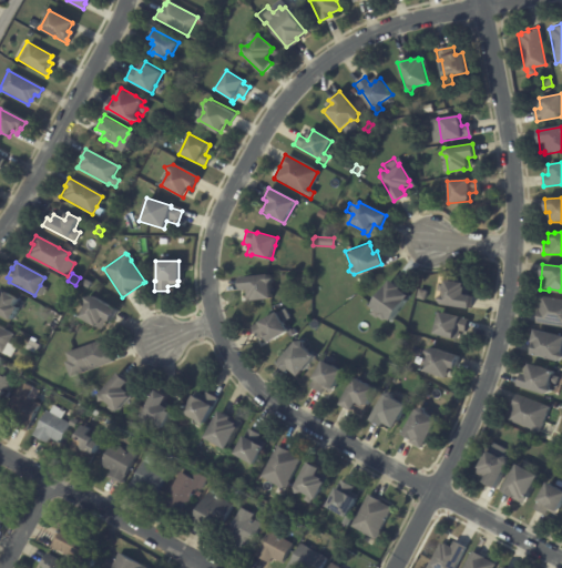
[(244,301),(243,291),(239,291),(238,279),(267,275),(272,279),(268,284),(269,300),(244,302),(244,301)]
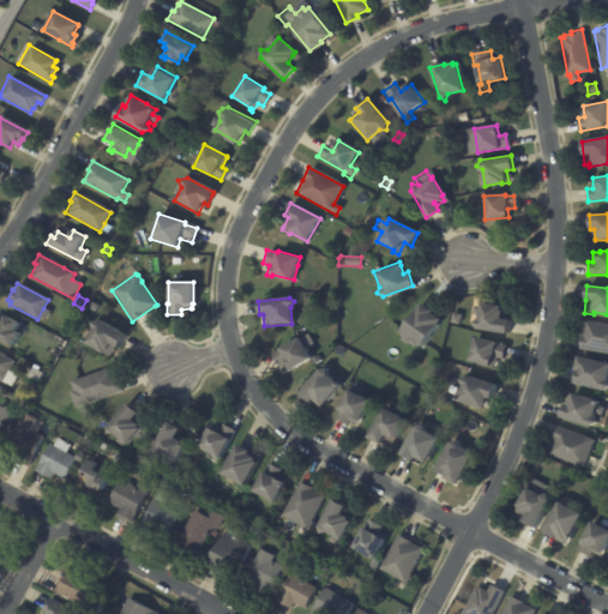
[(90,301),(96,305),(94,311),(86,307),(90,301)]
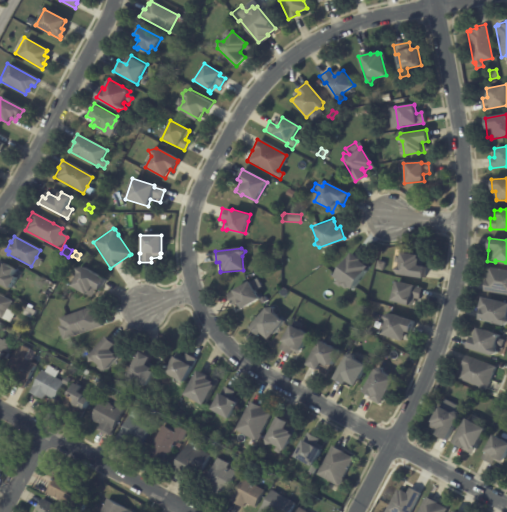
[(351,254),(361,260),(360,262),(368,268),(353,290),(349,288),(348,290),(341,285),(343,284),(341,283),(337,289),(331,285),(335,279),(334,278),(351,253),(351,254)]
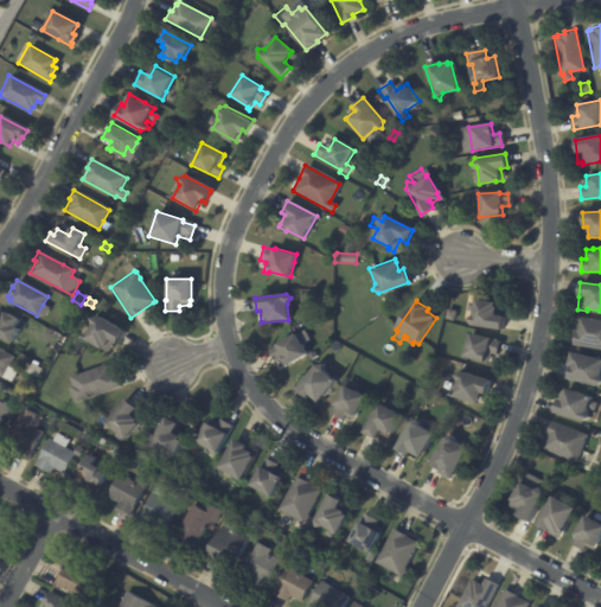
[(497,306),(496,317),(505,318),(504,331),(470,325),(467,320),(472,315),(472,313),(464,312),(465,304),(474,305),(475,300),(498,304),(497,306)]
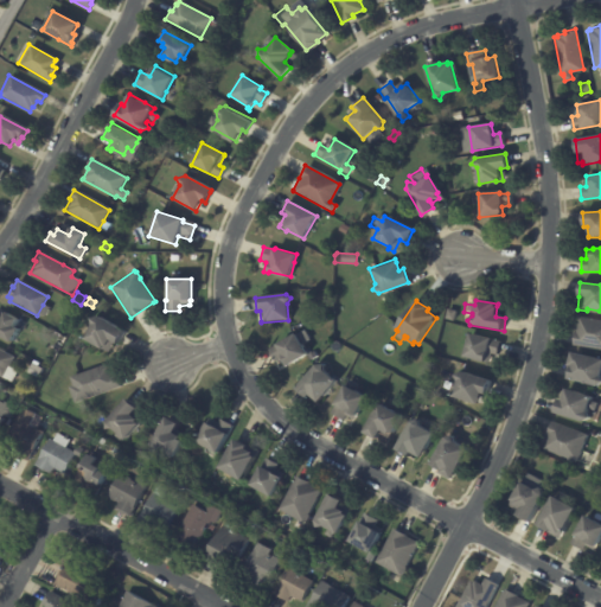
[(446,308),(454,311),(452,320),(443,319),(446,308)]
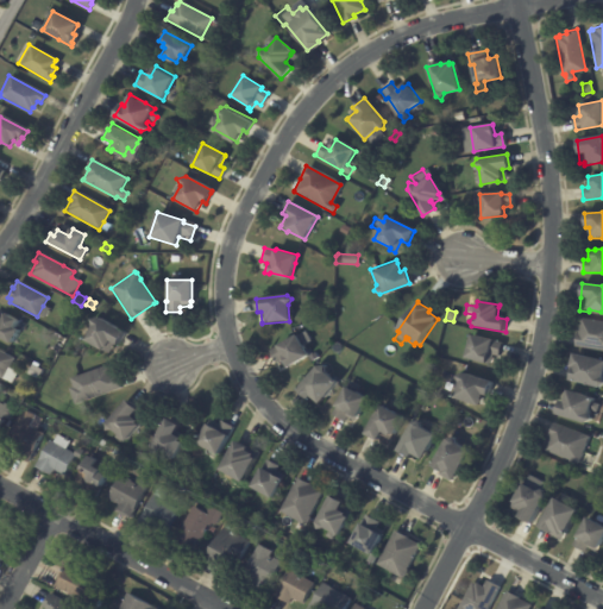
[(16,321),(13,327),(18,330),(11,343),(0,337),(0,320),(1,321),(5,314),(17,320),(16,321)]
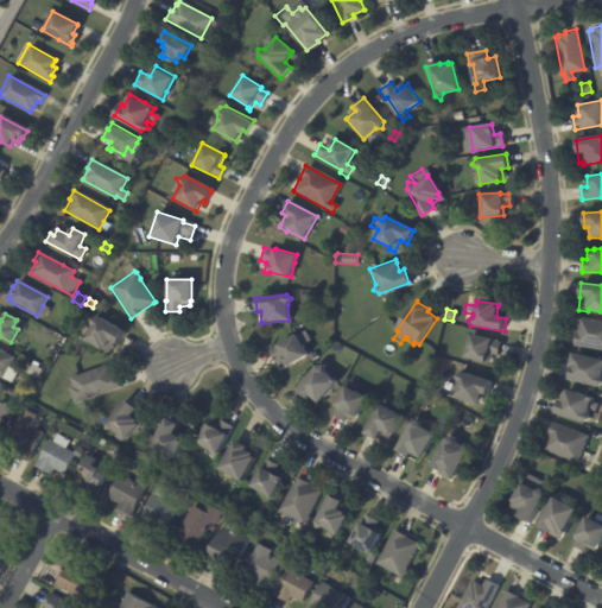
[(601,349),(572,344),(574,343),(575,340),(578,316),(601,320),(601,349)]
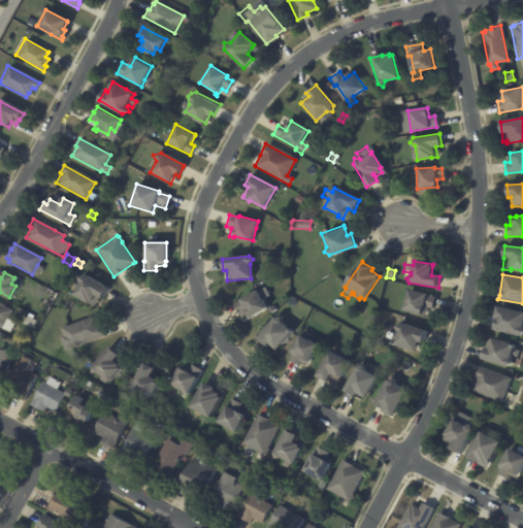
[(108,290),(102,299),(99,297),(93,307),(89,305),(89,304),(74,296),(80,284),(78,278),(86,276),(108,289),(108,290)]
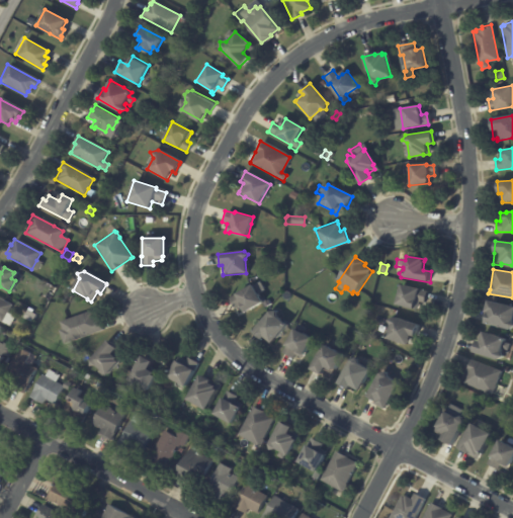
[(263,301),(266,300),(269,305),(264,308),(261,304),(243,314),(239,307),(235,309),(229,298),(258,281),(263,290),(258,292),(263,301)]
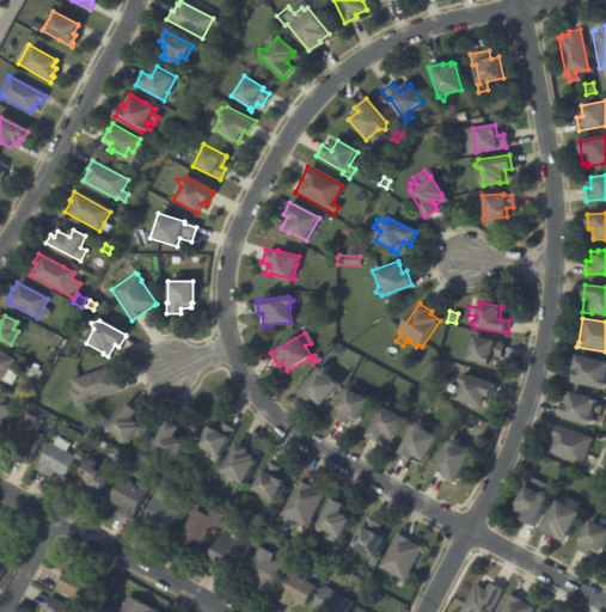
[(501,346),(499,356),(491,355),(489,365),(466,359),(471,336),(494,342),(494,343),(501,344),(501,346)]
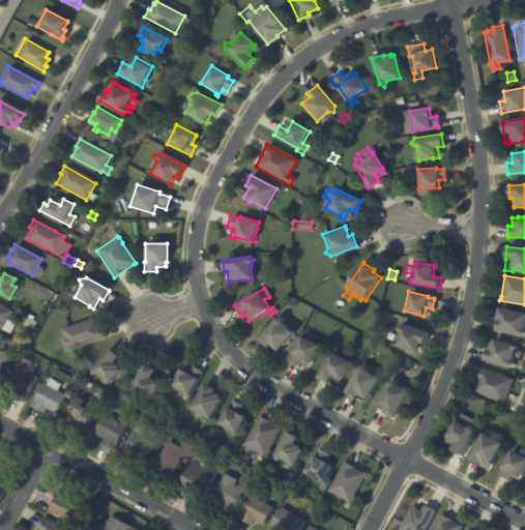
[(5,322),(2,329),(0,328),(0,305),(11,312),(5,322)]
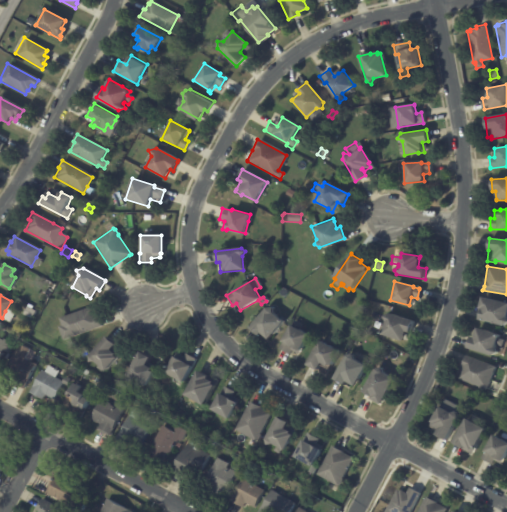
[(479,318),(481,308),(479,308),(481,297),(506,303),(506,315),(506,317),(506,318),(506,322),(504,325),(479,319),(479,318)]
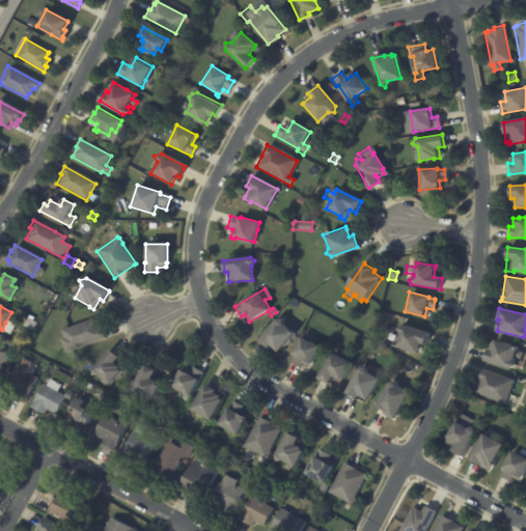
[(95,318),(99,328),(101,327),(105,339),(64,354),(59,339),(62,338),(60,331),(95,318)]
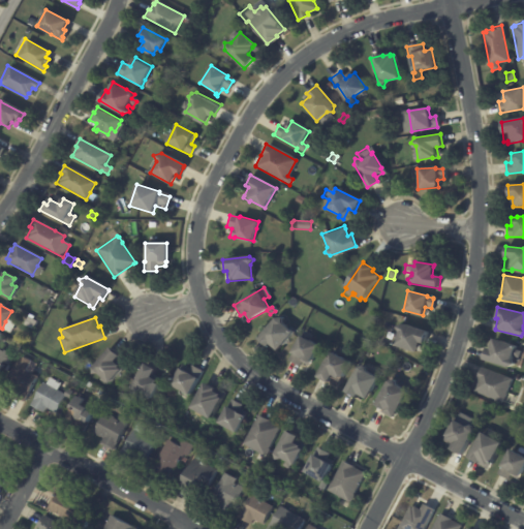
[(277,350),(270,344),(268,347),(258,339),(275,318),(281,318),(282,324),(293,333),(278,351),(277,350)]
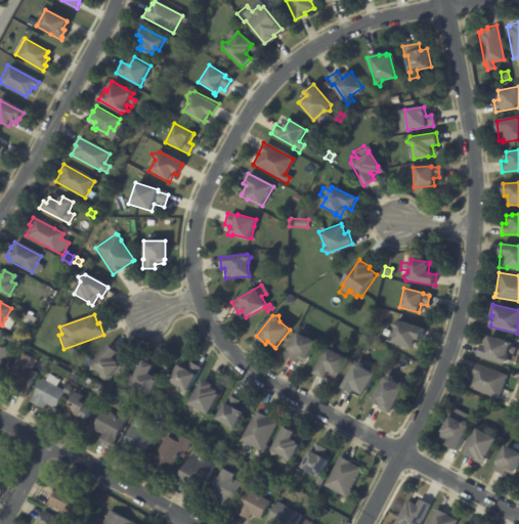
[(423,331),(420,341),(415,339),(412,349),(389,342),(393,329),(390,324),(396,321),(423,329),(423,331)]
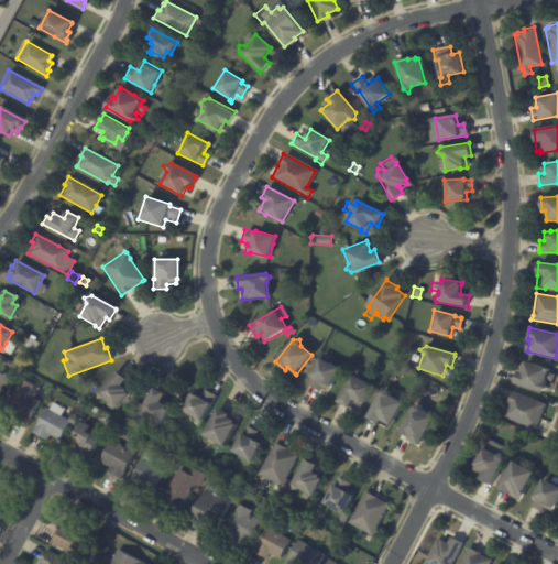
[(328,362),(341,368),(332,387),(323,381),(318,390),(306,383),(318,358),(328,362)]
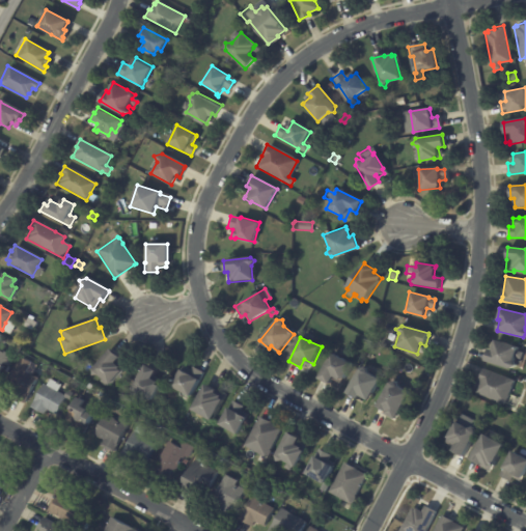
[(483,361),(488,348),(492,350),(495,340),(518,347),(516,353),(520,354),(517,361),(514,360),(513,361),(517,366),(510,369),(483,361)]
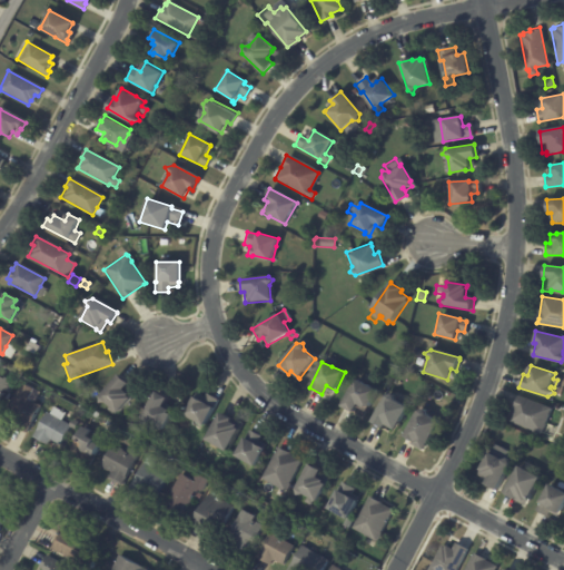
[(119,375),(127,383),(122,389),(128,393),(126,395),(129,397),(116,412),(105,402),(98,402),(98,395),(117,374),(119,375)]
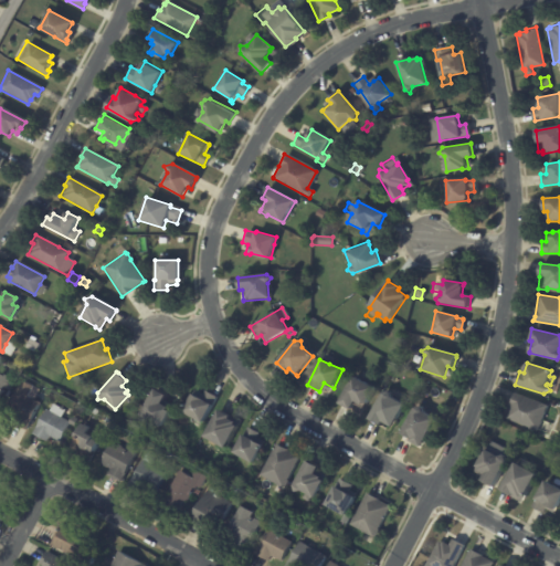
[(0,376),(1,376),(1,375),(12,381),(7,391),(0,388),(0,376)]
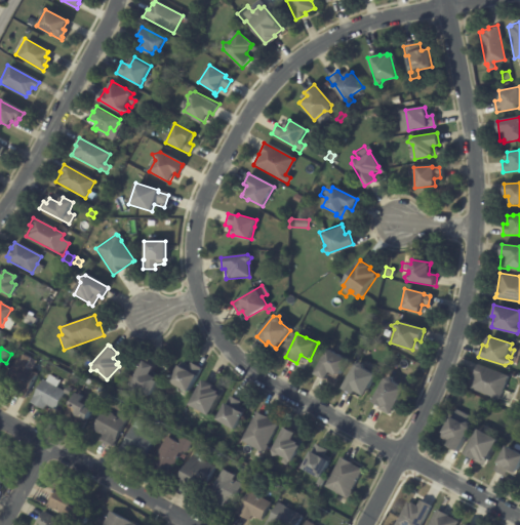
[(329,352),(347,361),(340,375),(335,374),(334,376),(328,373),(325,380),(314,374),(326,351),(329,352)]
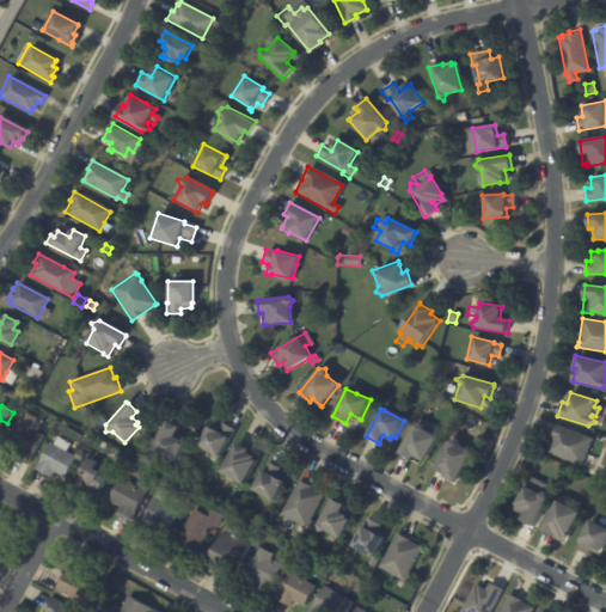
[(34,417),(28,428),(32,432),(34,430),(42,435),(26,464),(12,456),(16,448),(4,441),(22,410),(34,417)]
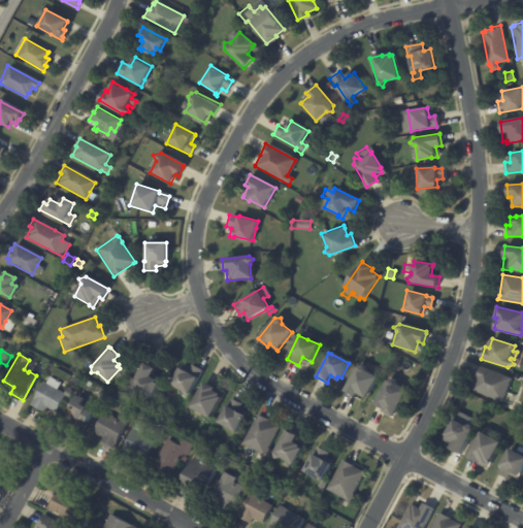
[(144,363),(155,368),(151,375),(160,382),(150,398),(130,387),(144,362),(144,363)]
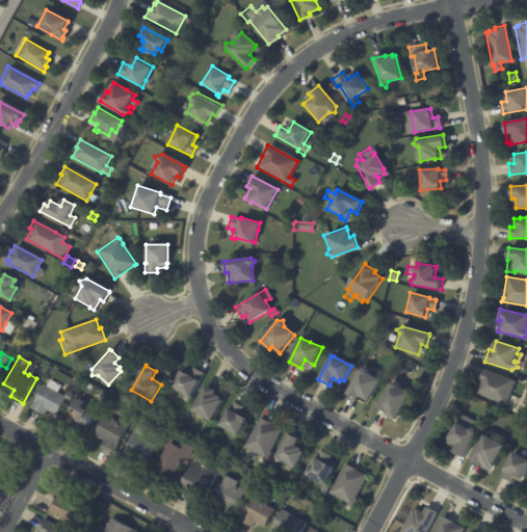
[(192,368),(203,373),(199,380),(201,381),(191,398),(172,387),(181,370),(187,374),(191,367),(192,368)]
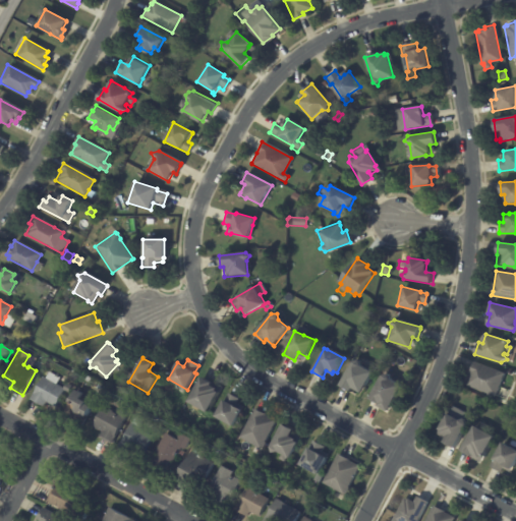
[(359,365),(371,371),(360,394),(352,389),(350,391),(339,385),(352,361),(358,359),(359,365)]
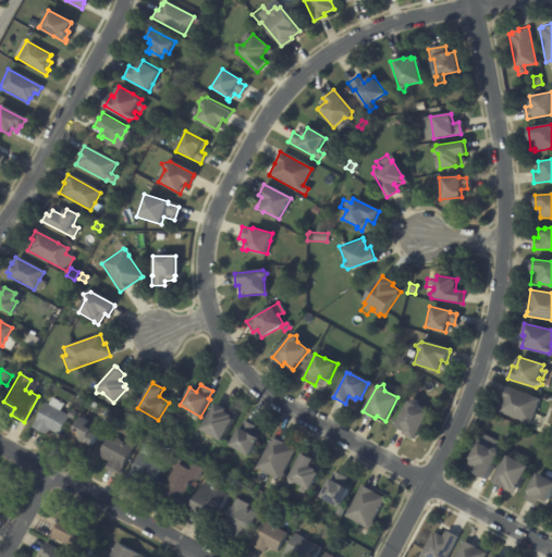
[(539,400),(529,425),(497,413),(502,399),(501,399),(505,387),(539,400)]
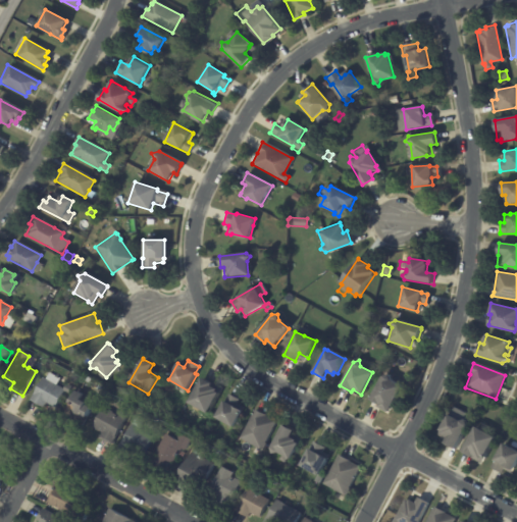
[(390,413),(378,408),(379,405),(369,400),(380,378),(390,375),(391,380),(403,386),(390,413)]
